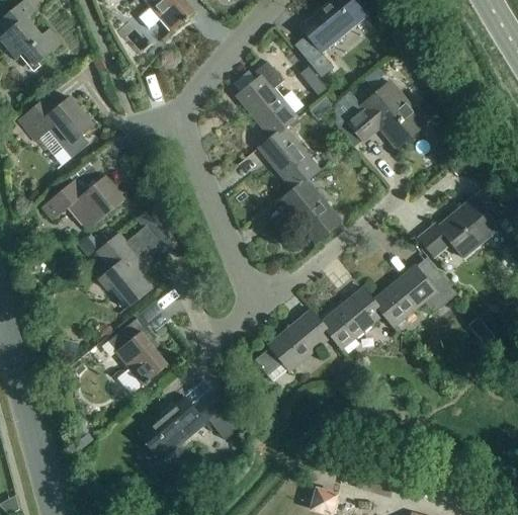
[(0,20),(0,23),(7,32),(0,37),(0,38),(15,59),(23,52),(34,65),(61,44),(50,29),(41,35),(26,17),(34,11),(25,0),(0,20)]
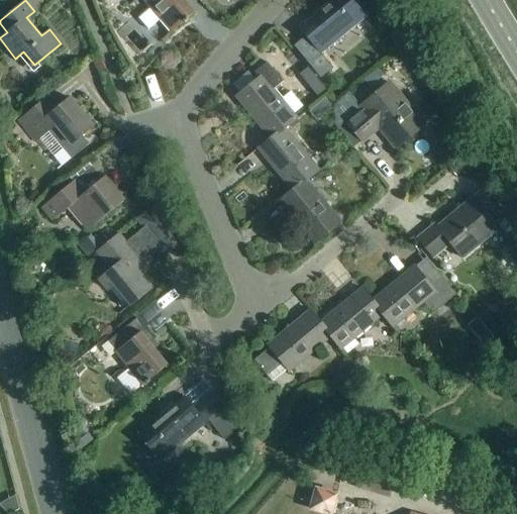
[(143,0),(149,6),(137,16),(147,28),(160,18),(171,31),(183,21),(185,22),(189,19),(187,17),(194,11),(184,0),(143,0)]
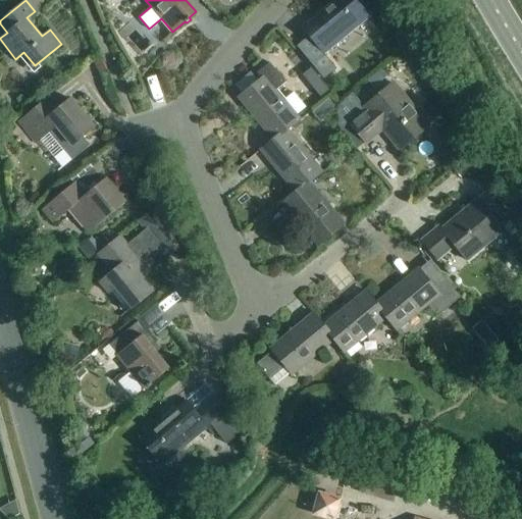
[(333,0),(301,28),(309,37),(323,54),(370,15),(357,0),(333,0)]
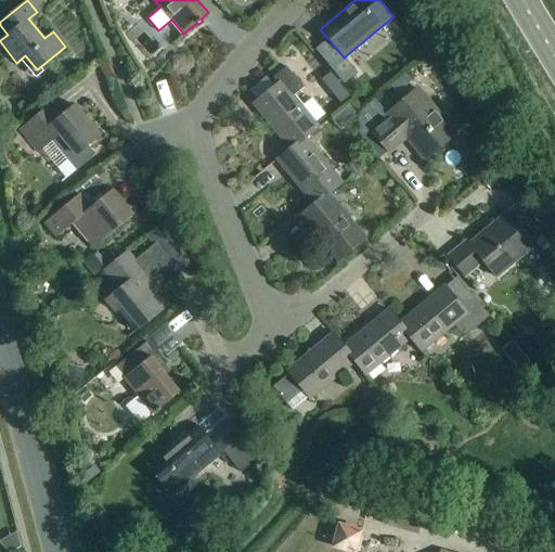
[(339,69),(347,79),(359,71),(350,61),(339,69)]
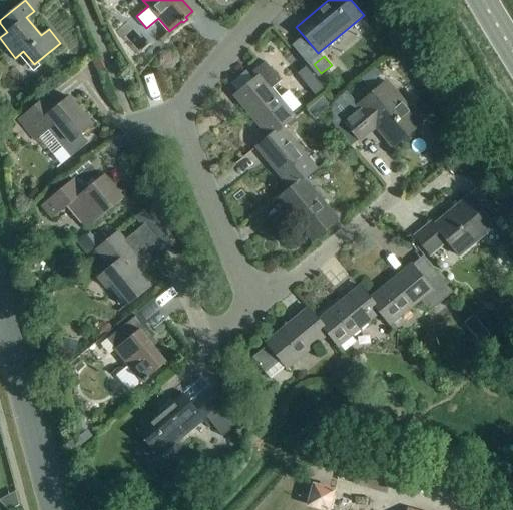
[(269,136),(294,116),(291,112),(301,104),(289,90),(279,98),(271,88),(281,80),(265,61),(252,71),(257,76),(234,95),(269,136)]
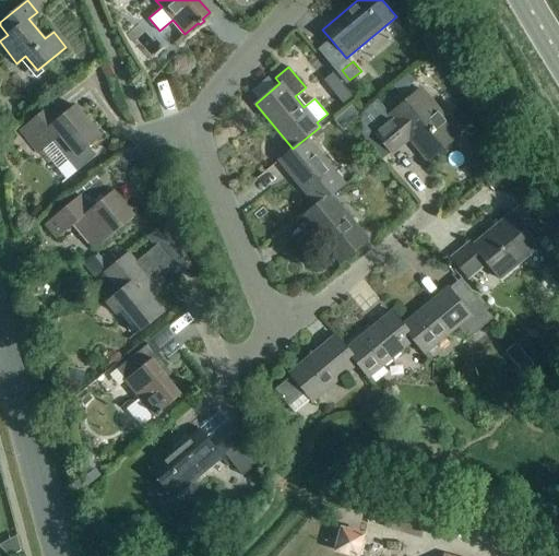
[(408,72),(394,84),(400,92),(414,80),(408,72)]
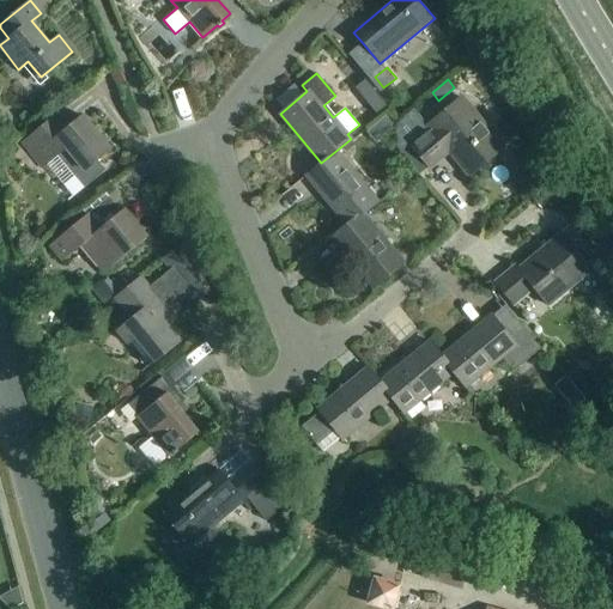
[(377,92),(368,101),(376,113),(387,103),(377,92)]
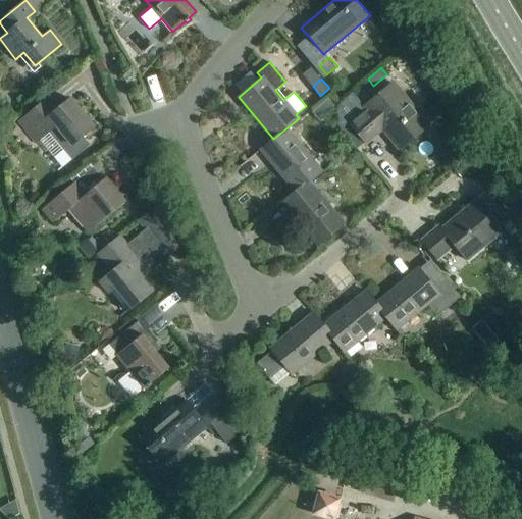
[(349,121),(365,142),(382,127),(400,149),(428,125),(393,83),(364,106),(366,108),(349,121)]
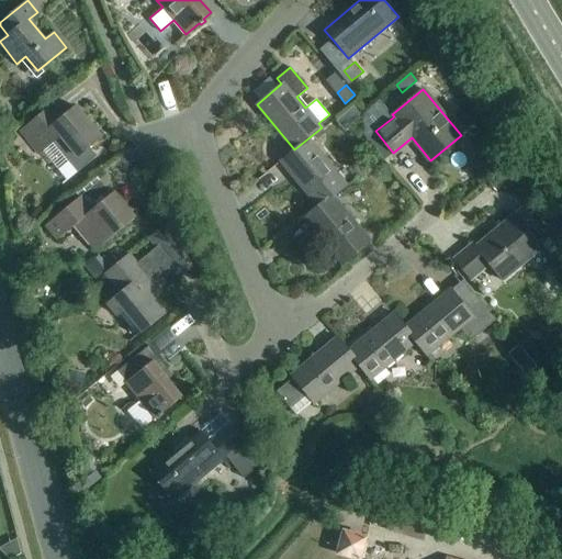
[(59,120),(49,108),(20,132),(38,153),(53,142),(77,171),(97,156),(89,146),(101,136),(76,105),(59,120)]
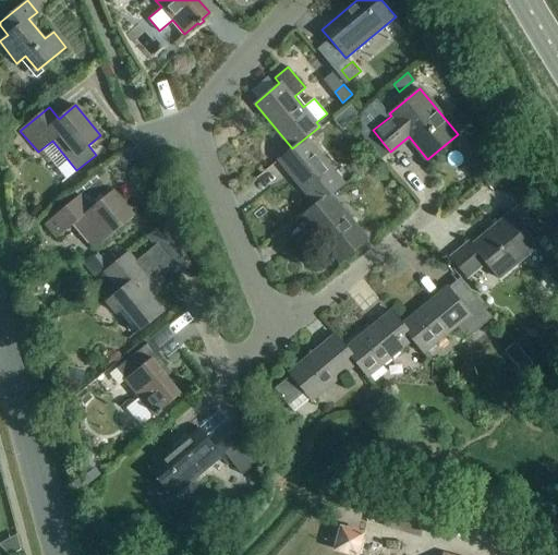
[(342,112),(348,120),(358,111),(351,105),(342,112)]
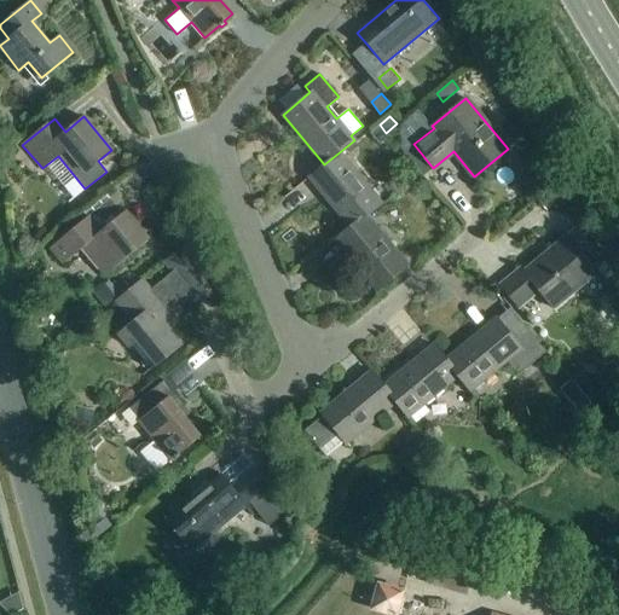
[(308,177),(350,226),(351,227),(365,214),(366,215),(381,203),(340,152),(324,164),(308,177)]
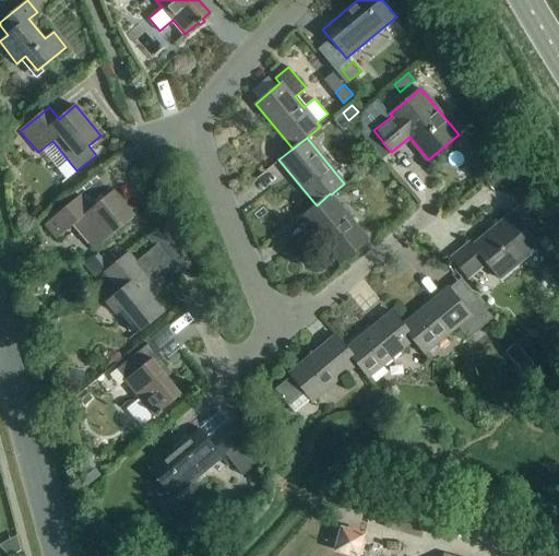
[(11,150),(8,144),(8,143),(6,140),(0,143),(0,148),(4,154),(11,150)]
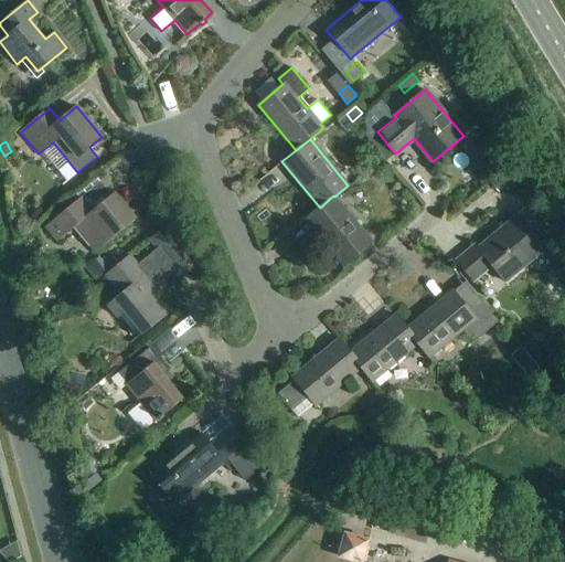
[(56,241),(65,234),(75,226),(95,252),(136,218),(115,192),(92,210),(81,197),(44,226),(56,241)]
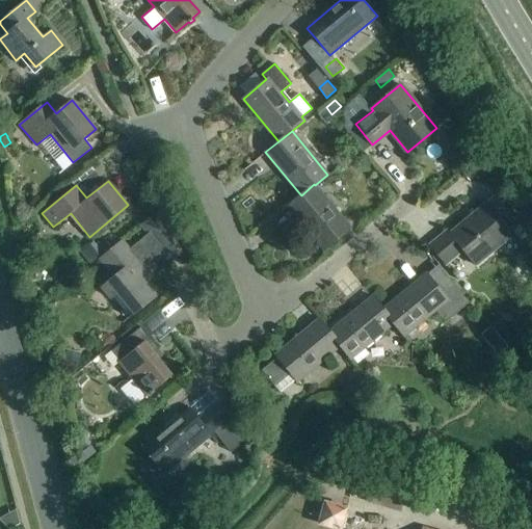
[(301,195),(300,194),(288,206),(324,249),(350,228),(315,185),(314,184),(301,195)]
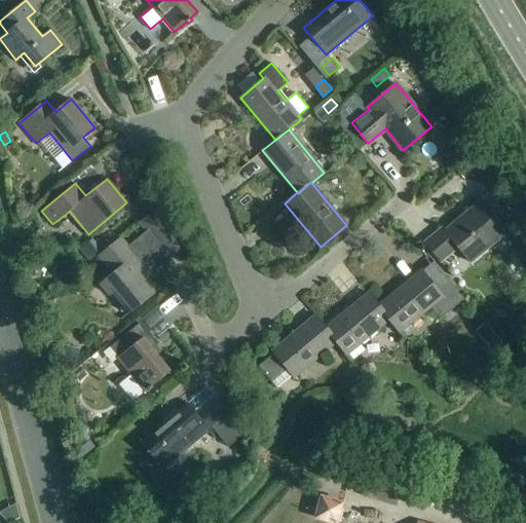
[(508,230),(482,199),(445,230),(443,227),(424,241),(441,261),(457,247),(470,261),(508,230)]
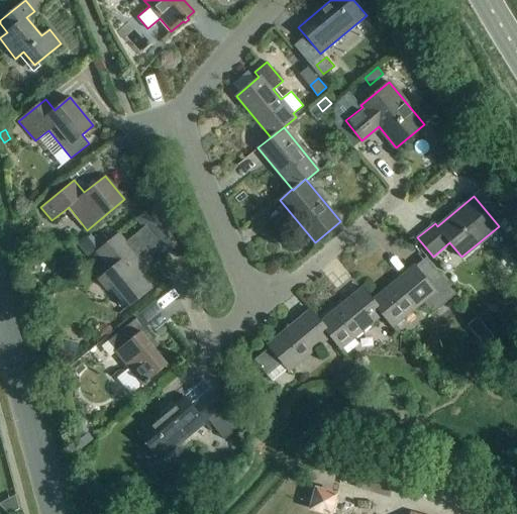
[(153,237),(168,226),(151,206),(137,218),(143,226),(125,241),(119,233),(97,251),(111,269),(99,279),(107,289),(112,285),(128,306),(151,287),(135,266),(141,261),(140,261),(160,245),(153,237)]
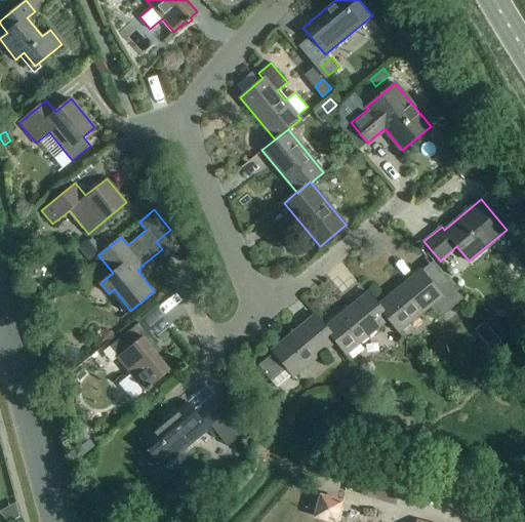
[(87,257),(104,245),(98,238),(94,241),(92,238),(88,241),(86,239),(78,245),(87,257)]
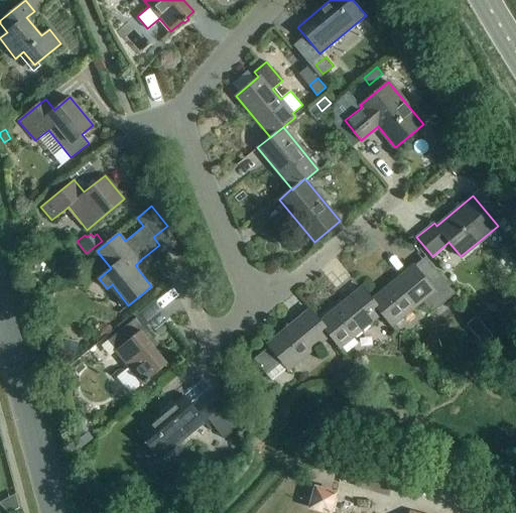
[(413,265),(372,299),(371,299),(382,312),(381,312),(392,326),(422,300),(431,311),(456,292),(437,271),(426,280),(413,265)]
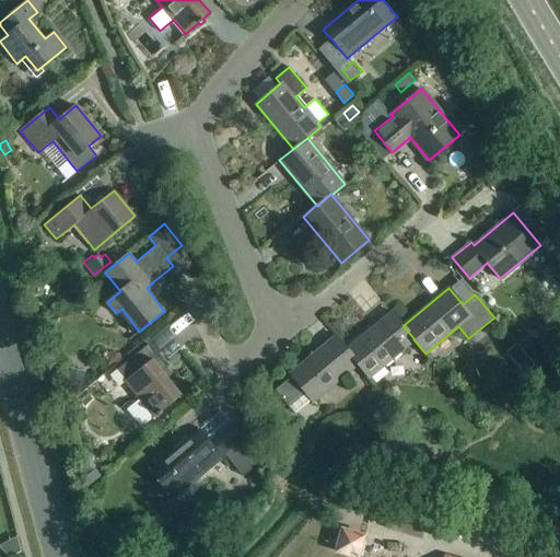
[(393,312),(347,349),(358,363),(369,376),(413,339),(415,339),(403,325),(404,325),(393,312)]
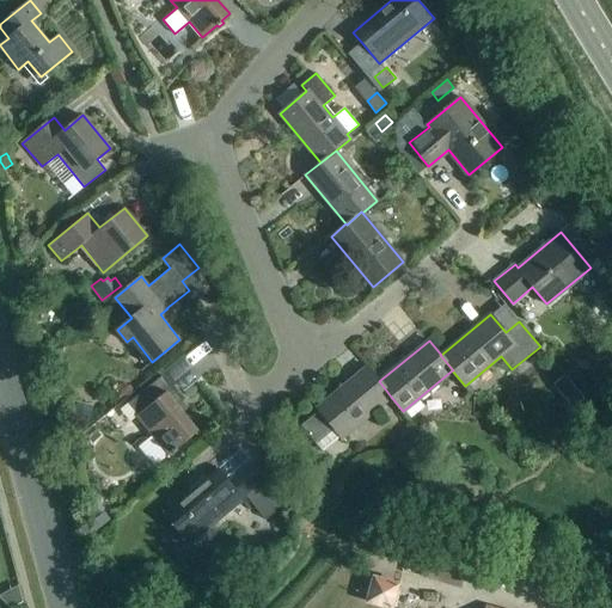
[(379,381),(367,366),(317,407),(319,410),(300,425),(316,443),(334,428),(342,437),(391,397),(379,381)]
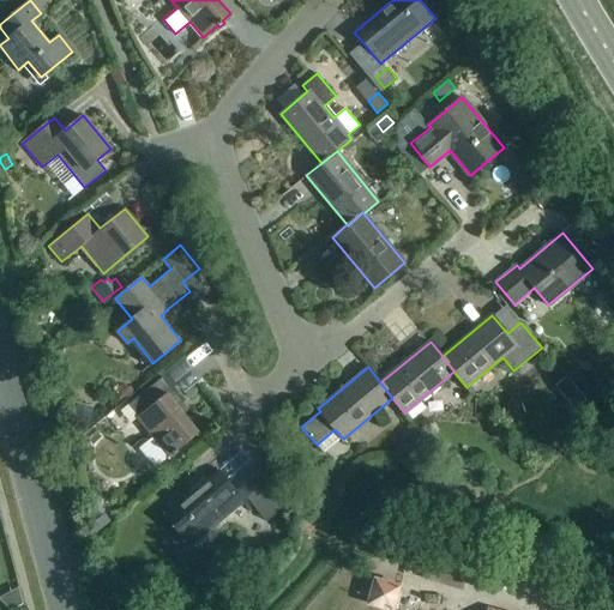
[(137,417),(169,457),(173,453),(174,456),(179,452),(178,450),(198,432),(176,405),(182,400),(162,376),(128,404),(138,416),(137,417)]
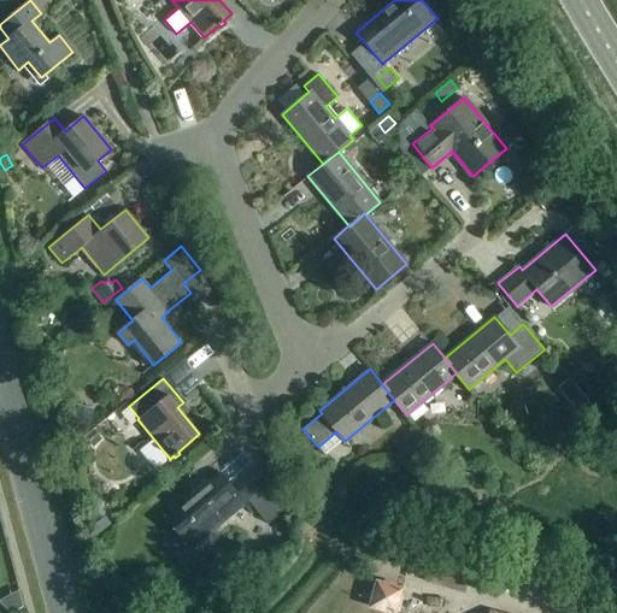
[(581,394),(570,404),(576,411),(587,401),(581,394)]
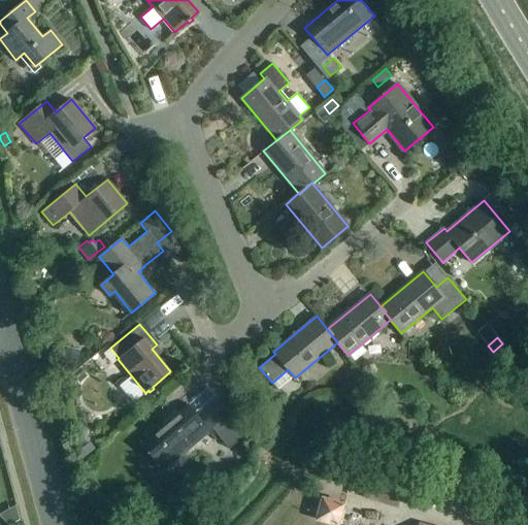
[(65,352),(62,363),(76,366),(78,355),(65,352)]
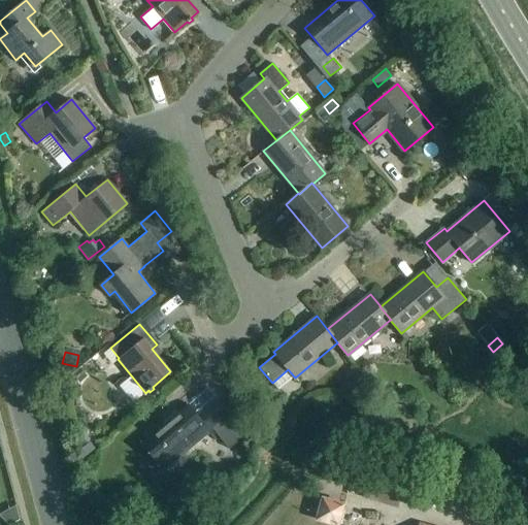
[(188,404),(140,444),(163,470),(209,432),(215,438),(218,435),(229,449),(243,436),(233,423),(236,420),(219,398),(197,416),(188,404)]
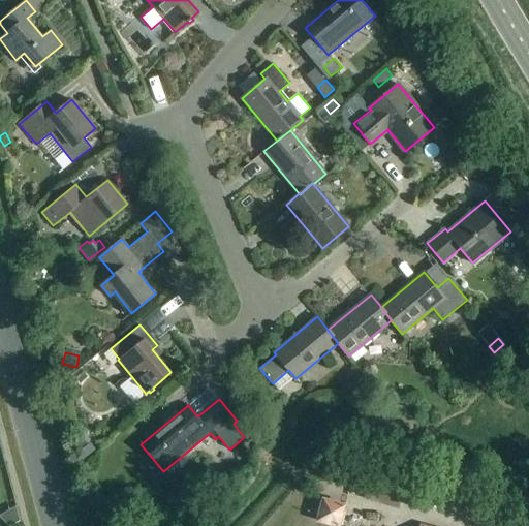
[(277,409),(270,412),(273,422),(281,419),(277,409)]
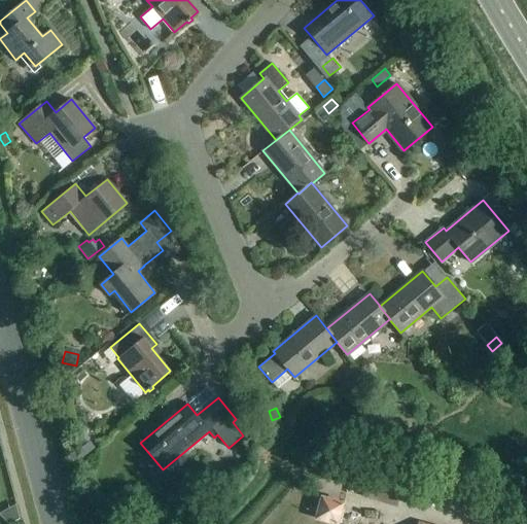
[(362,495),(395,504),(396,498),(413,502),(420,477),(372,463),(362,495)]
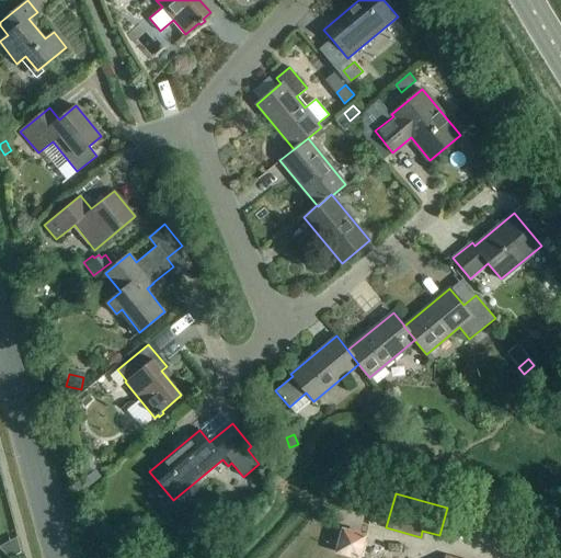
[(352,521),(343,545),(370,554),(378,530),(352,521)]
